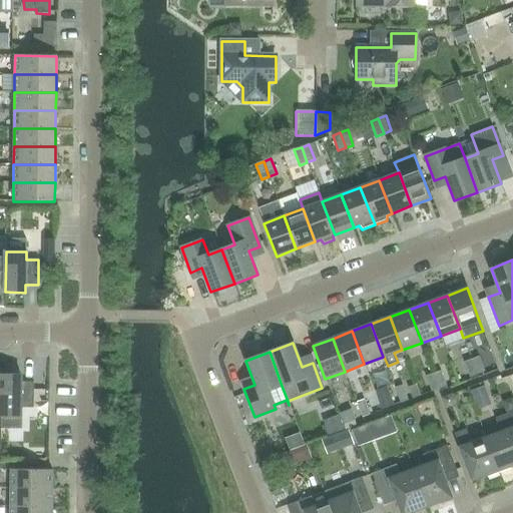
[(477,375),(485,372),(479,357),(471,360),(477,375)]
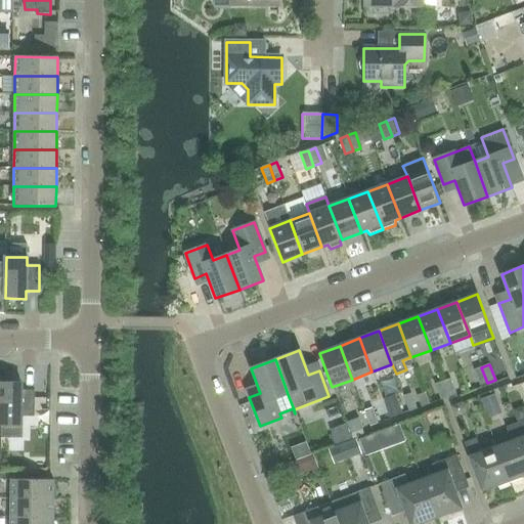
[(479,386),(487,383),(481,367),(474,370),(479,386)]
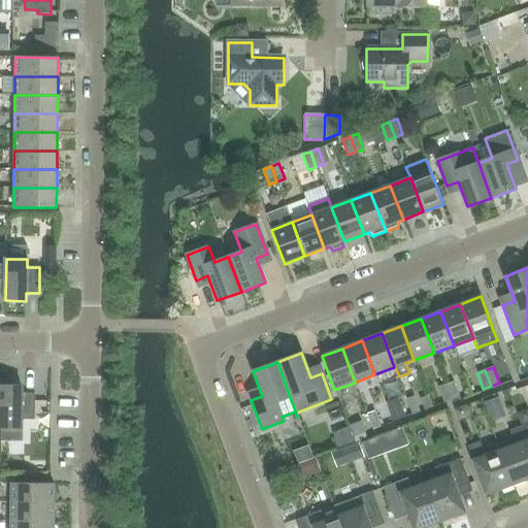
[(446,385),(452,400),(459,397),(454,382),(446,385)]
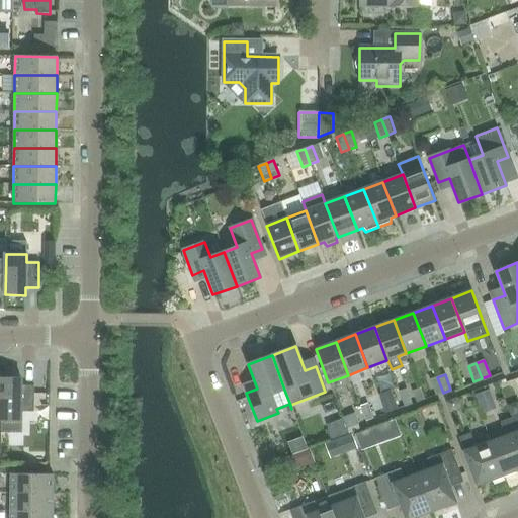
[(435,396),(443,393),(437,377),(430,380),(435,396)]
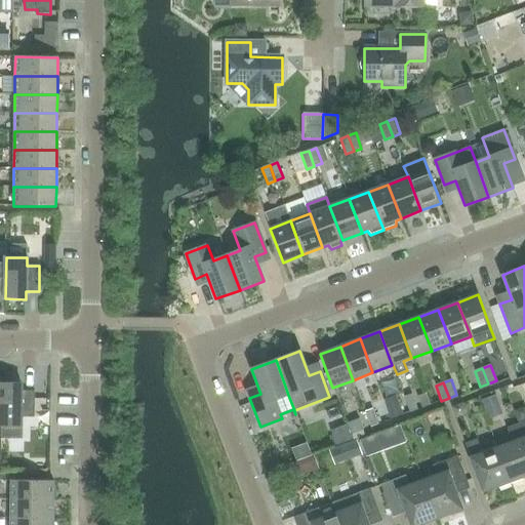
[(1,384),(1,426),(22,426),(22,417),(34,417),(35,392),(22,392),(22,384),(1,384)]
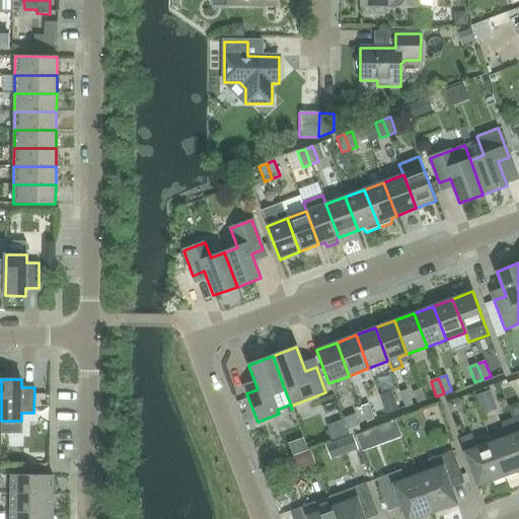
[(404,408),(413,405),(406,389),(399,392),(404,408)]
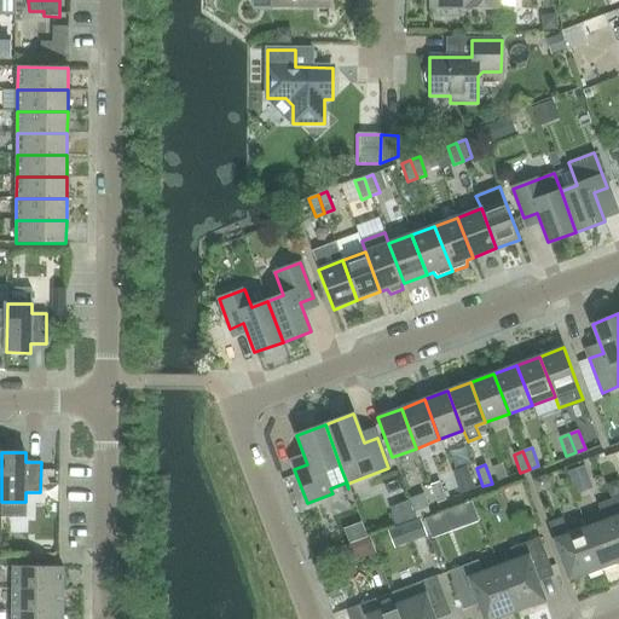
[(437,504),(446,501),(439,482),(431,486),(437,504)]
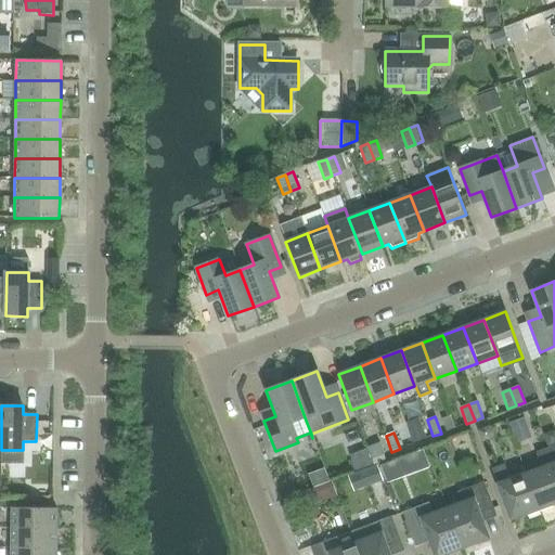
[(551,504),(554,502),(554,468),(547,448),(536,453),(541,467),(525,474),(540,512),(552,507),(551,504)]
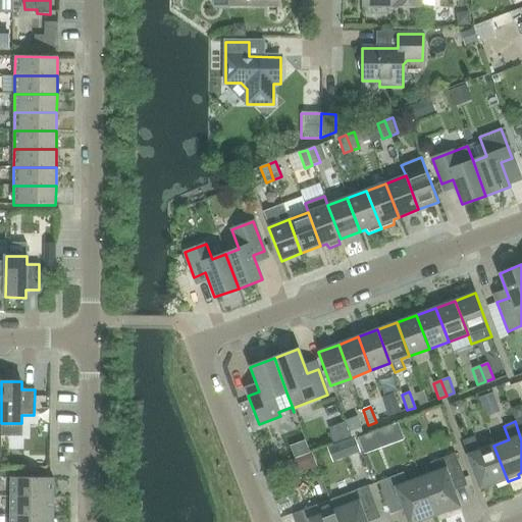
[(508,481),(493,446),(479,451),(474,436),(462,441),(480,488),(494,482),(496,485),(508,481)]
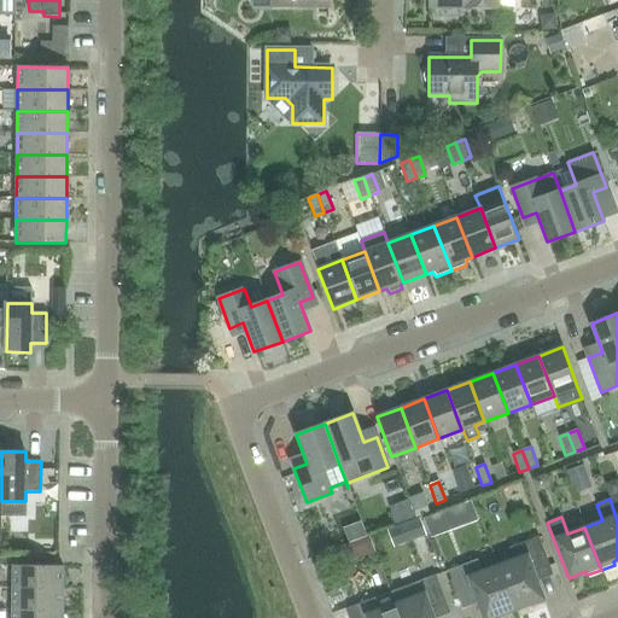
[(531,608),(544,602),(534,572),(549,566),(538,537),(509,548),(513,560),(497,566),(514,611),(530,605),(531,608)]
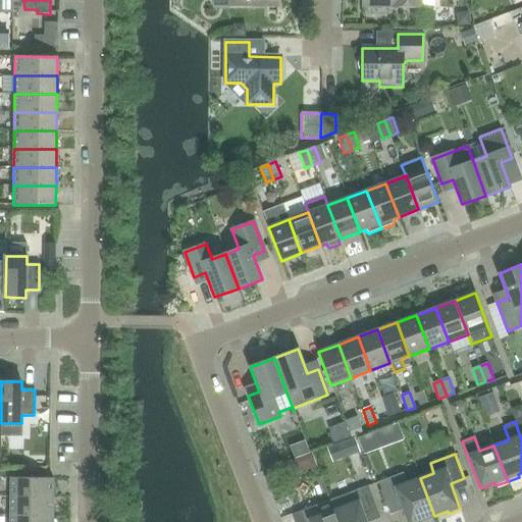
[(295,479),(315,475),(313,464),(293,468),(295,479)]
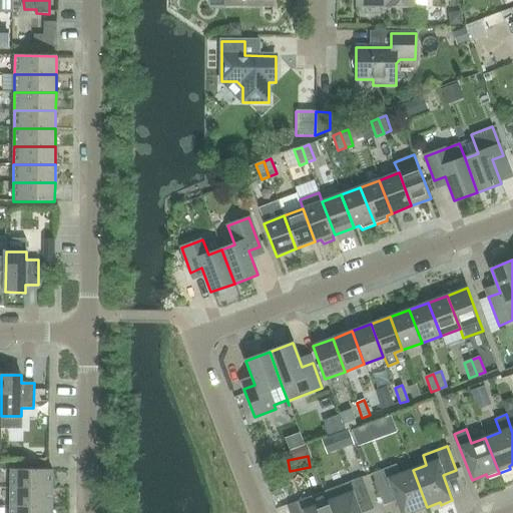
[(427,507),(413,470),(400,475),(396,465),(372,474),(381,498),(394,493),(401,512),(414,512),(427,507)]
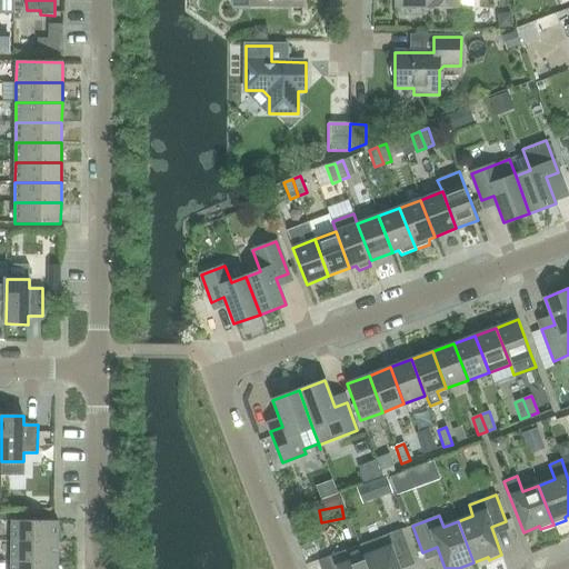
[(58,521),(53,521),(12,521),(11,541),(58,542),(58,521)]
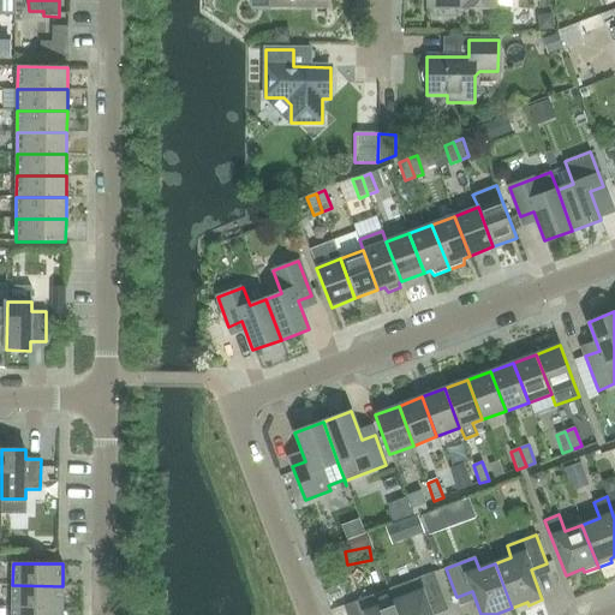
[(431,614),(429,608),(445,602),(434,573),(405,584),(408,596),(393,602),(398,614),(431,614)]
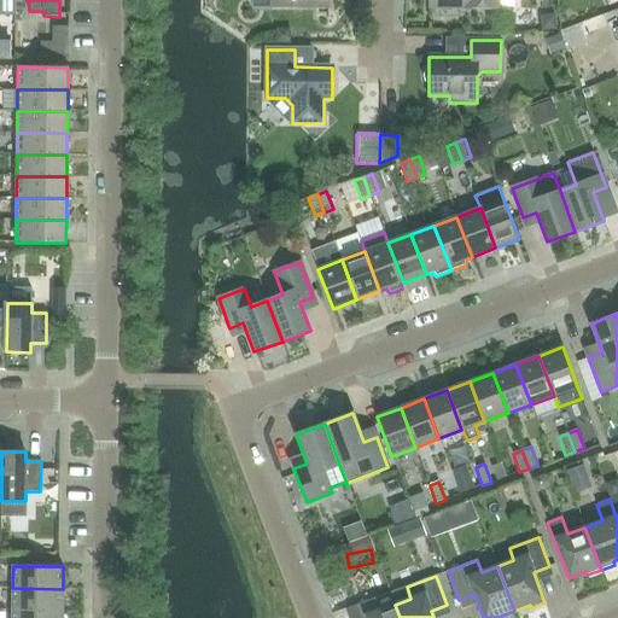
[(63,611),(63,589),(12,588),(12,610),(63,611)]
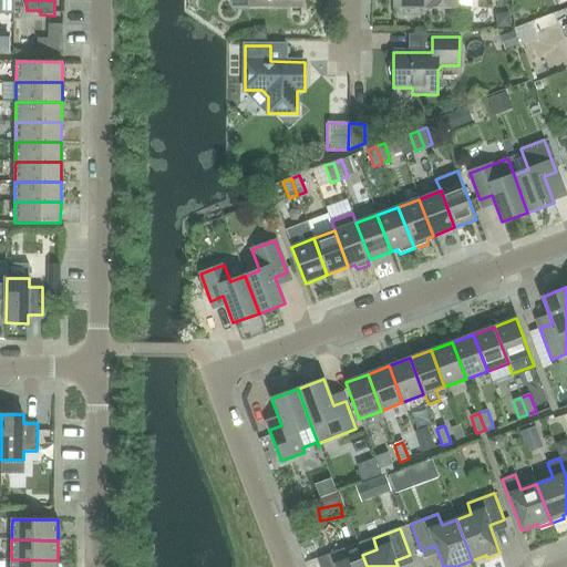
[(367,566),(362,555),(358,544),(317,559),(319,566),(367,566)]
